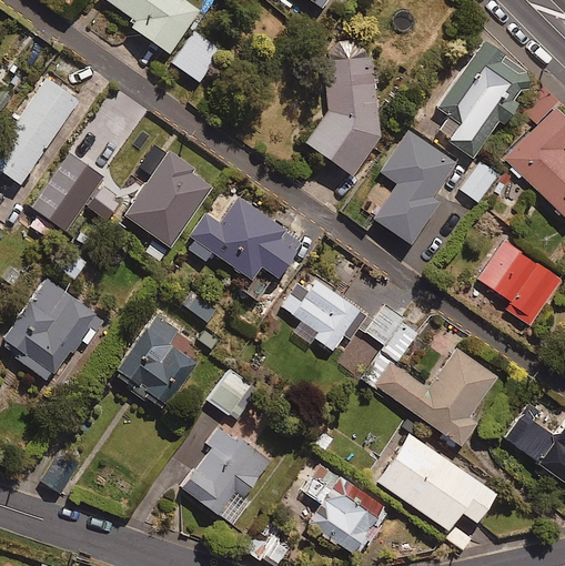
[(198,10),(183,0),(106,0),(132,19),(129,24),(168,52),(198,10)]
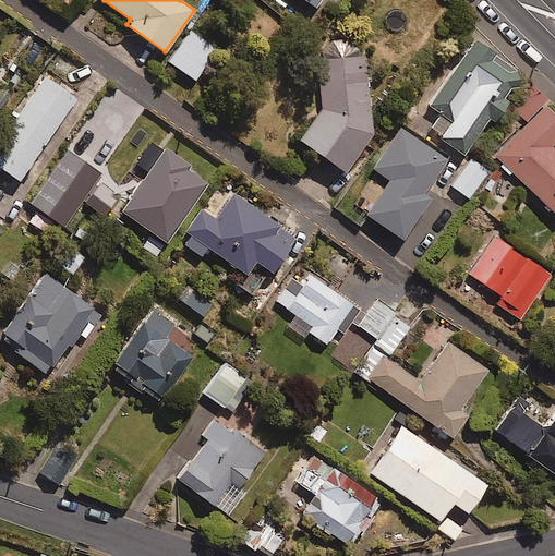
[(219,51),(192,32),(170,62),(195,81),(219,51)]
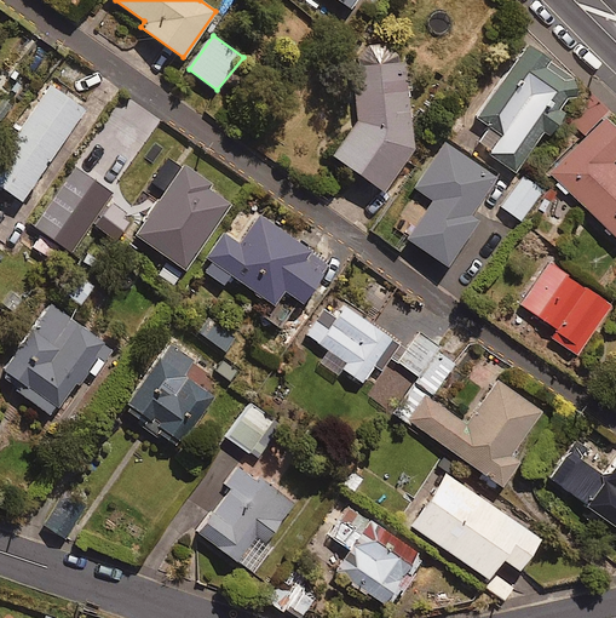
[(478,146),(514,172),(543,131),(551,136),(568,114),(560,108),(579,83),(528,45),(476,116),(491,127),(478,146)]
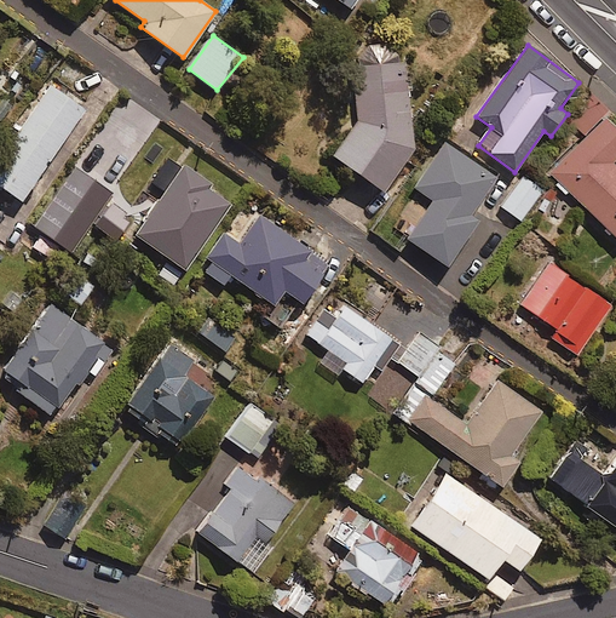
[(409,63),(355,66),(358,120),(333,156),(380,190),(412,149),(409,63)]
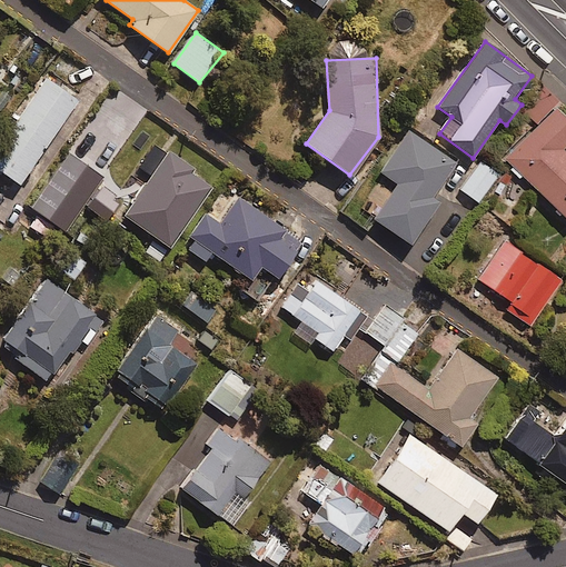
[(80,100),(49,79),(20,119),(16,116),(0,137),(0,170),(19,185),(80,100)]
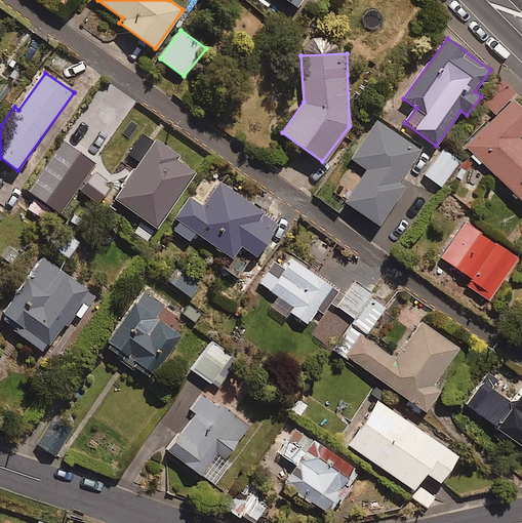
[(521,108),(514,101),(468,148),(521,200),(521,141),(519,138),(521,135),(521,108)]
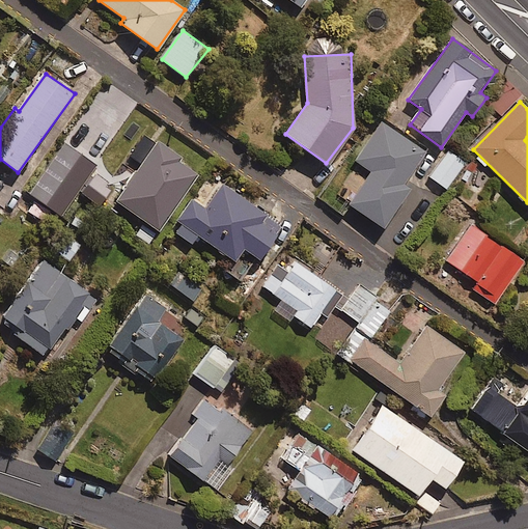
[(425,151),(383,122),(356,162),(373,174),(352,206),(383,227),(410,189),(404,184),(425,151)]
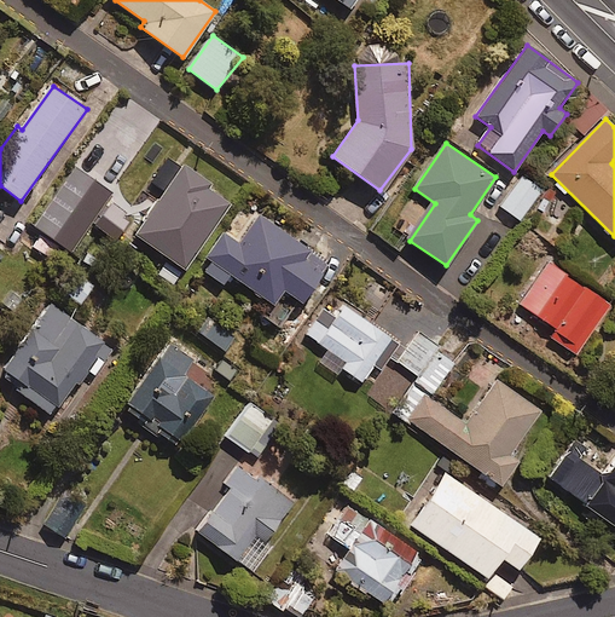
[(232,201),(184,166),(134,234),(183,269),(232,201)]
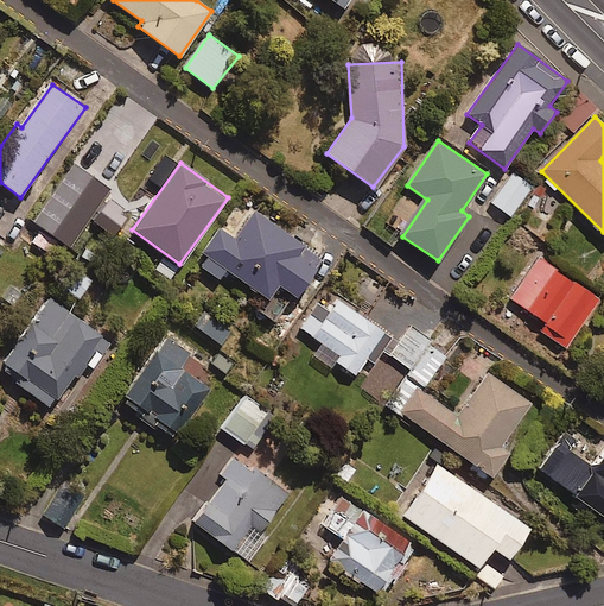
[(533,187),(515,174),(493,203),(512,218),(533,187)]
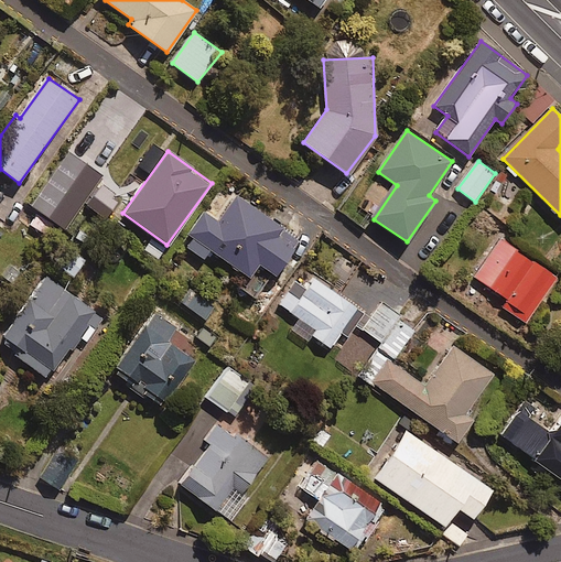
[(84,207),(53,184),(36,208),(66,230),(84,207)]
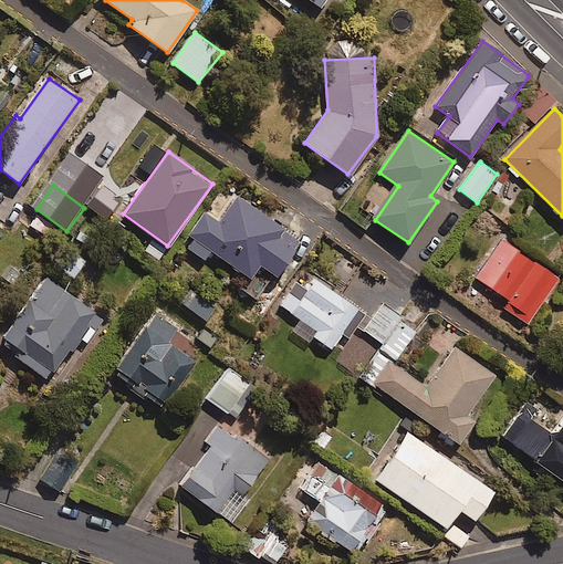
[(23,204),(2,189),(0,192),(0,218),(8,225),(23,204)]
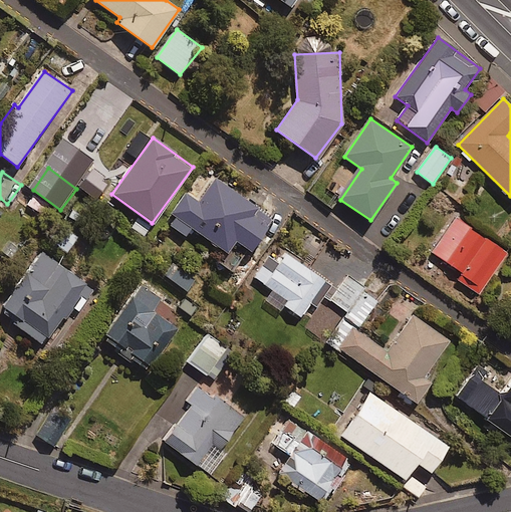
[(172,214),(227,254),(236,242),(248,251),(272,219),(217,179),(200,203),(187,193),(172,214)]
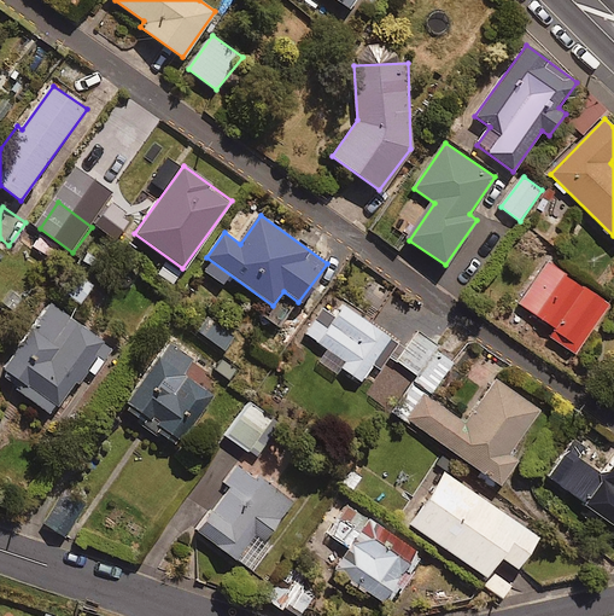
[(609,304),(550,262),(520,304),(555,329),(550,336),(574,354),(609,304)]
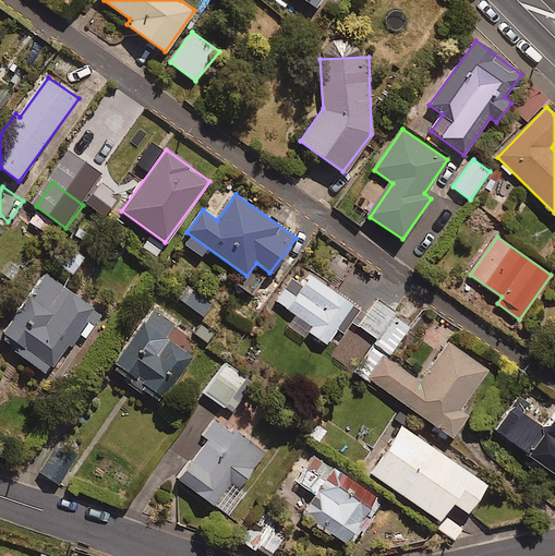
[(83,258),(70,249),(59,265),(72,275),(83,258)]
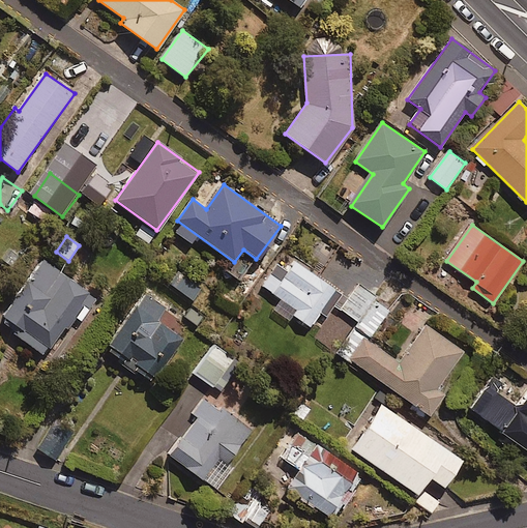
[(343,294),(287,255),(263,287),(296,311),(293,316),(310,328),(321,313),(326,317),(343,294)]
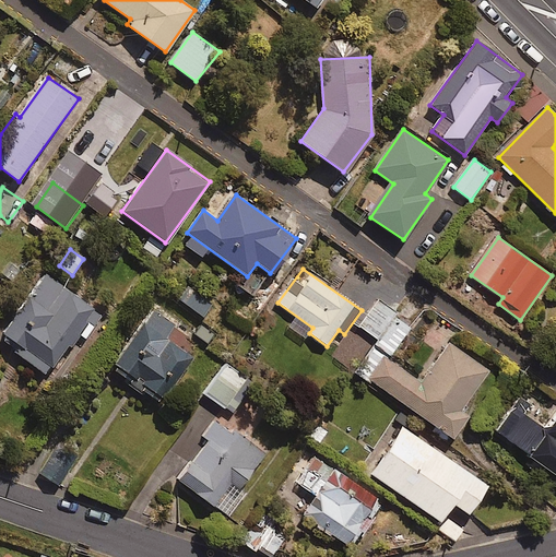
[(103,317),(47,274),(0,336),(0,340),(54,381),(78,351),(72,346),(80,334),(86,339),(103,317)]
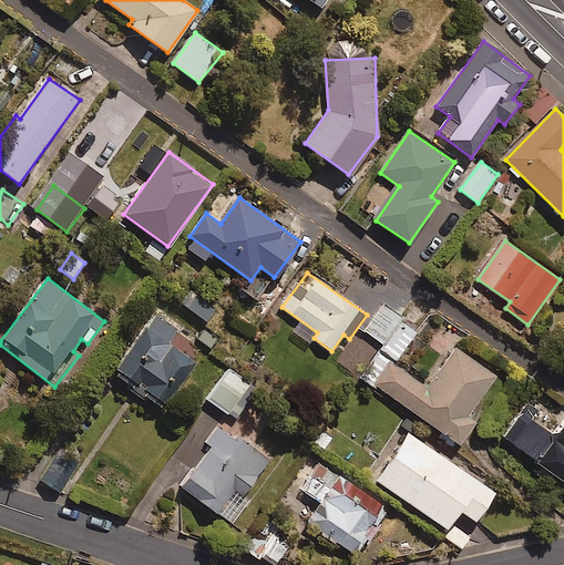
[(216,309),(193,294),(184,306),(207,322),(216,309)]
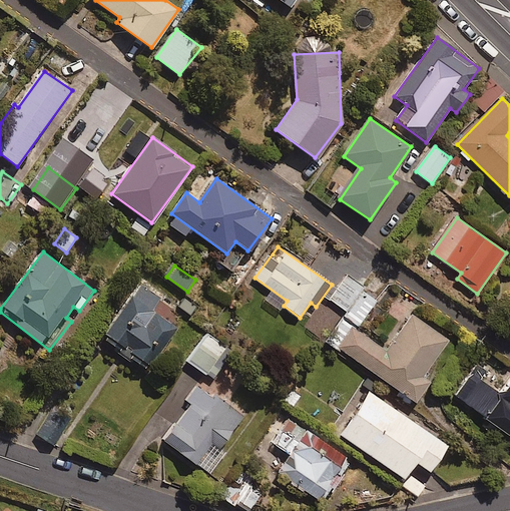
[(160,301),(141,286),(102,338),(145,371),(176,330),(152,311),(160,301)]
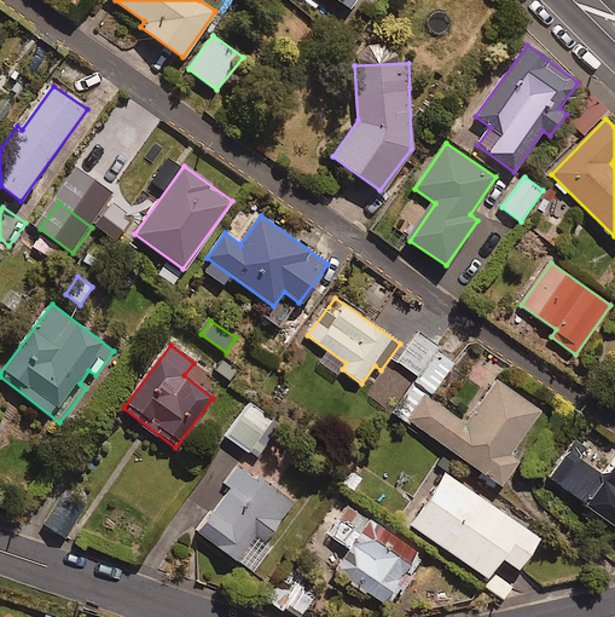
[(454,364),(439,352),(415,385),(431,397),(454,364)]
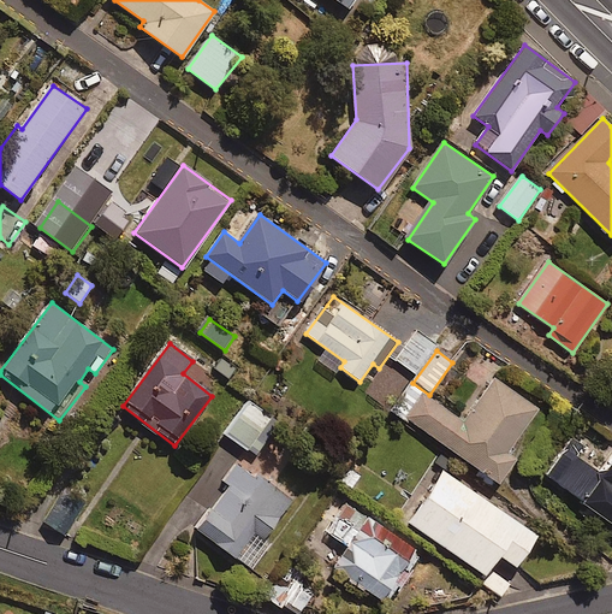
[(539,407),(494,377),(464,421),(413,387),(396,412),(499,482),(515,458),(507,453),(539,407)]
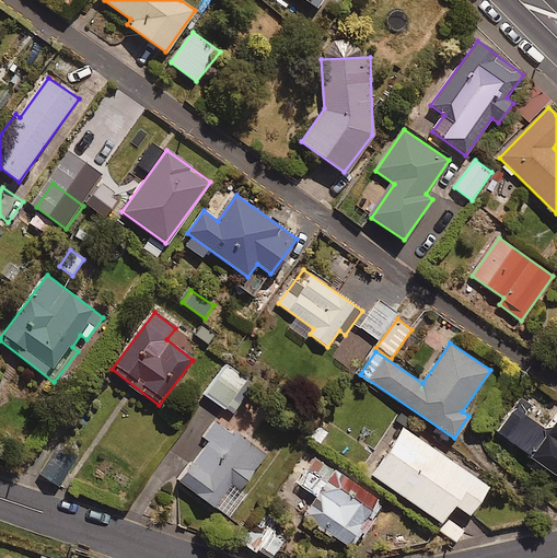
[(248,382),(227,367),(206,395),(233,415),(247,396),(248,382)]
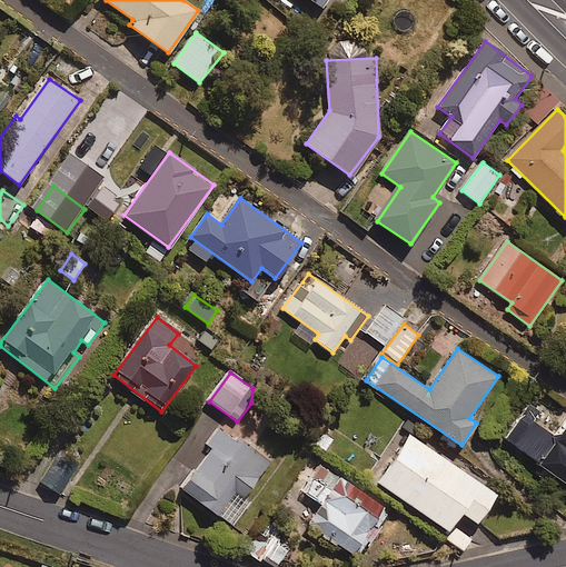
[(565,411),(540,393),(506,439),(565,484),(565,411)]
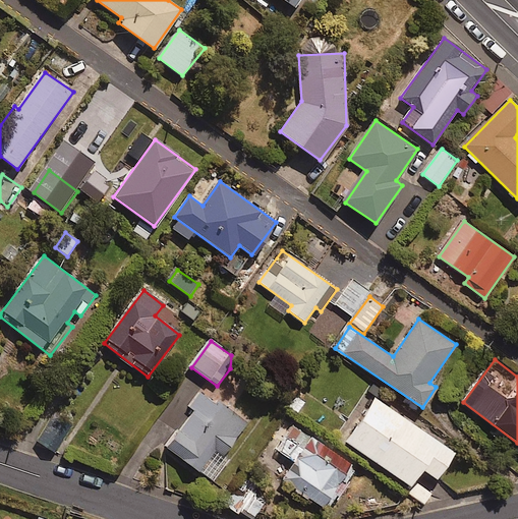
[(306,401),(293,392),(283,406),(296,415),(306,401)]
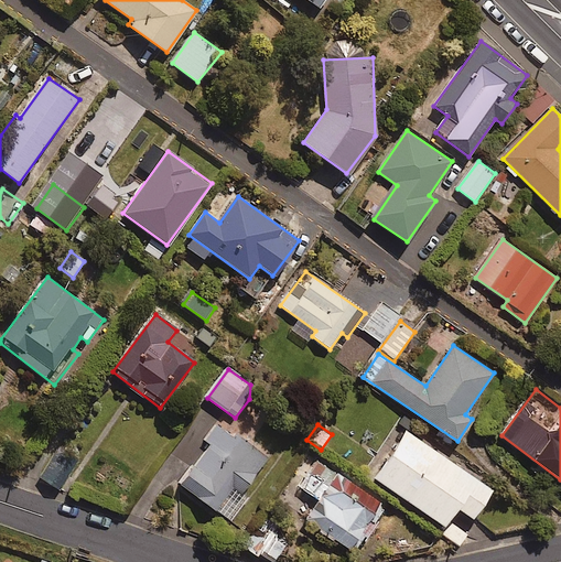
[(268,457),(224,427),(181,486),(232,521),(248,498),(243,493),(268,457)]
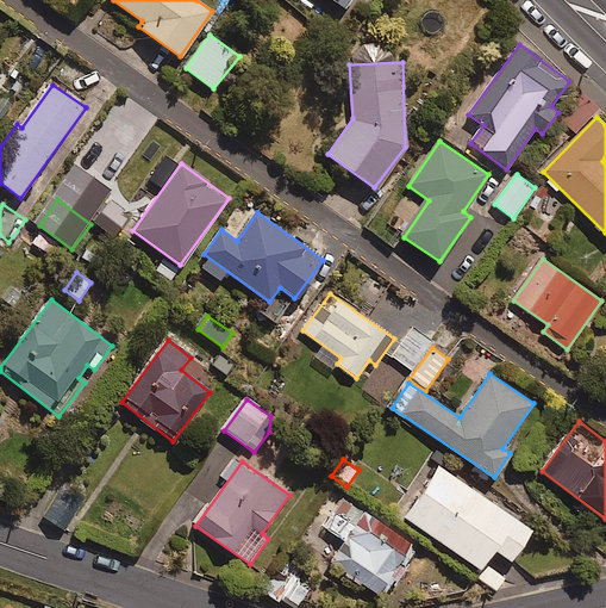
[(530,531),(438,465),(403,515),(479,569),(493,548),(508,560),(530,531)]
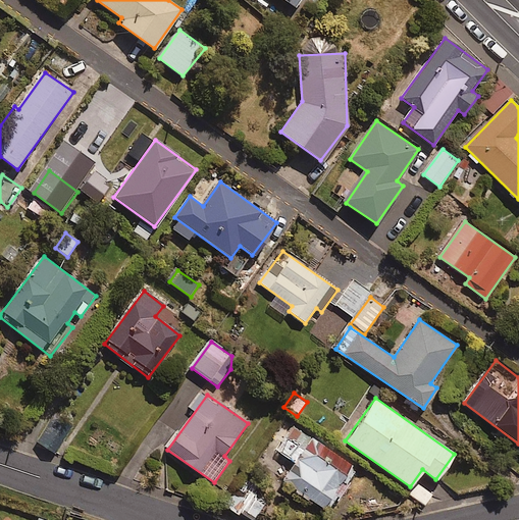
[(73,422),(50,412),(36,445),(60,455),(73,422)]
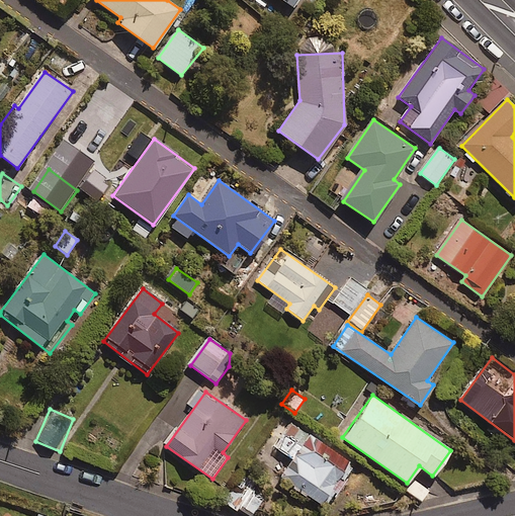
[(356,464),(291,420),(261,463),(326,508),(356,464)]
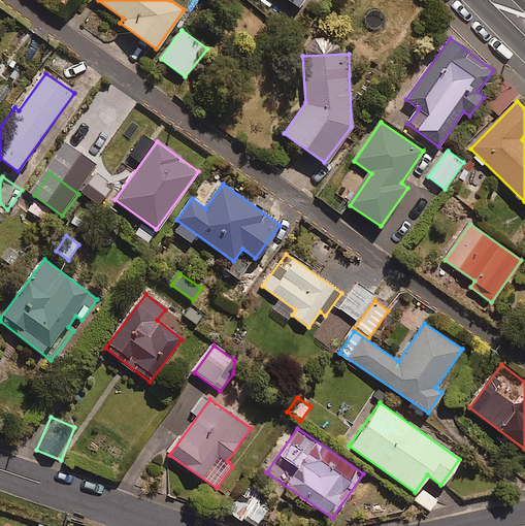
[(259,525),(276,499),(249,481),(229,513),(250,525),(259,525)]
